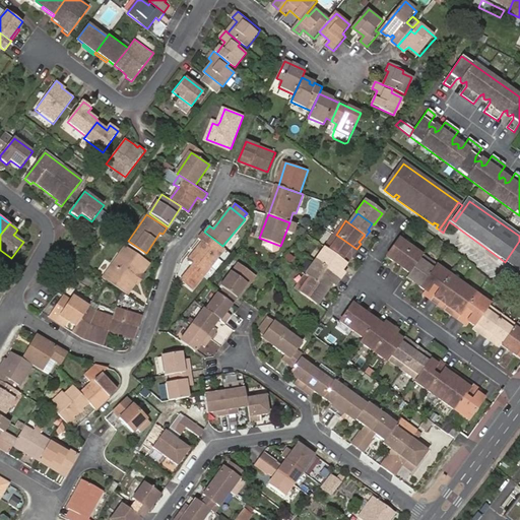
[(222,246),(204,232),(199,237),(203,240),(188,257),(194,262),(182,278),(192,287),(224,247),(222,246)]
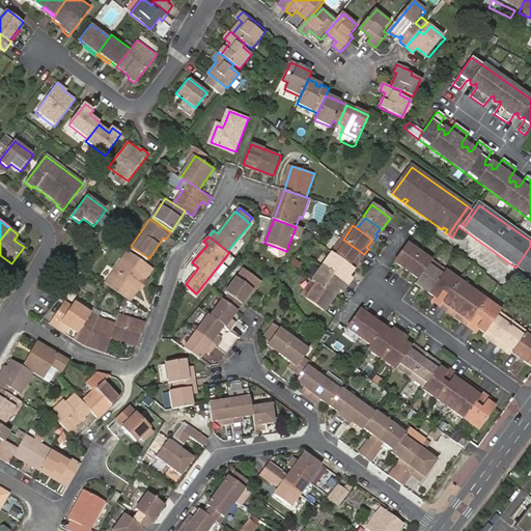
[(333,253),(352,267),(356,261),(358,262),(364,254),(343,240),(333,253)]
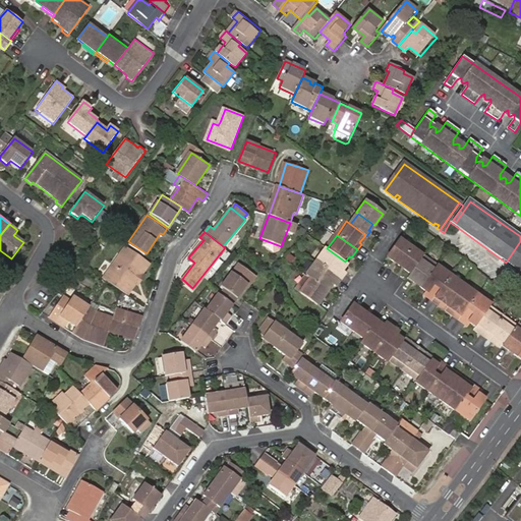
[(147,253),(128,241),(127,241),(146,254),(147,253)]
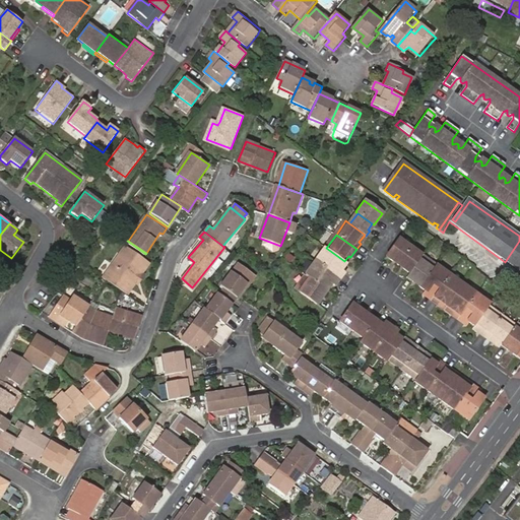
[(399,241),(387,258),(393,262),(395,261),(399,264),(410,248),(399,241)]
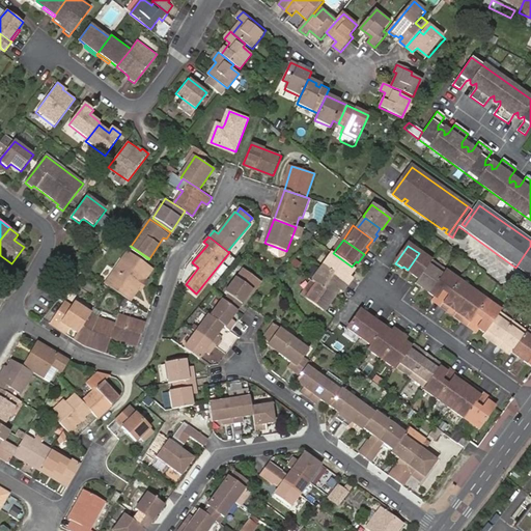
[(530,246),(515,268),(529,277),(530,274),(530,246)]
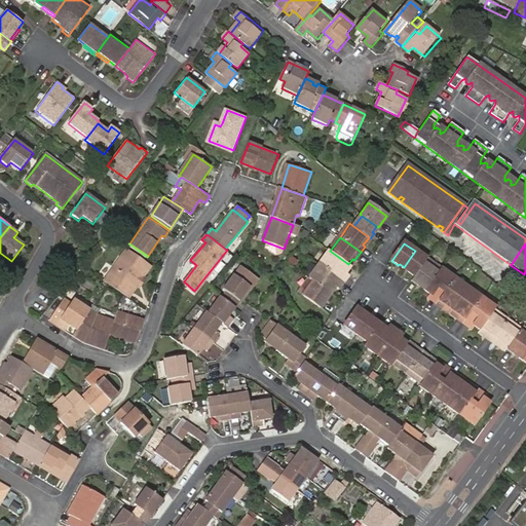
[(117,269),(128,252),(124,250),(113,266),(117,269)]
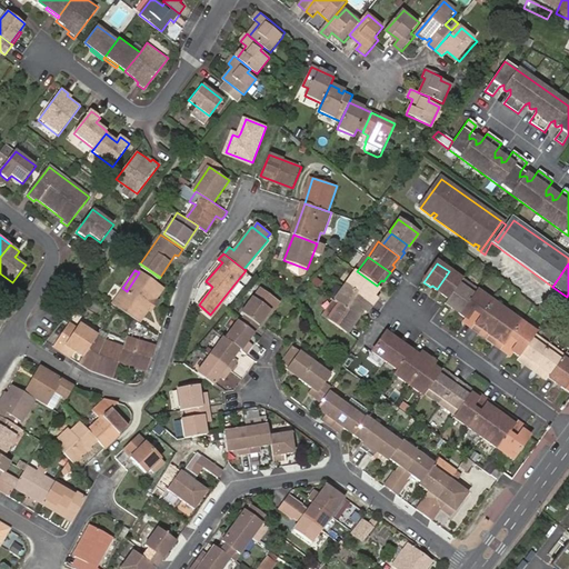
[(346,287),(373,306),(378,300),(373,297),(379,288),(377,286),(357,271),(346,287)]
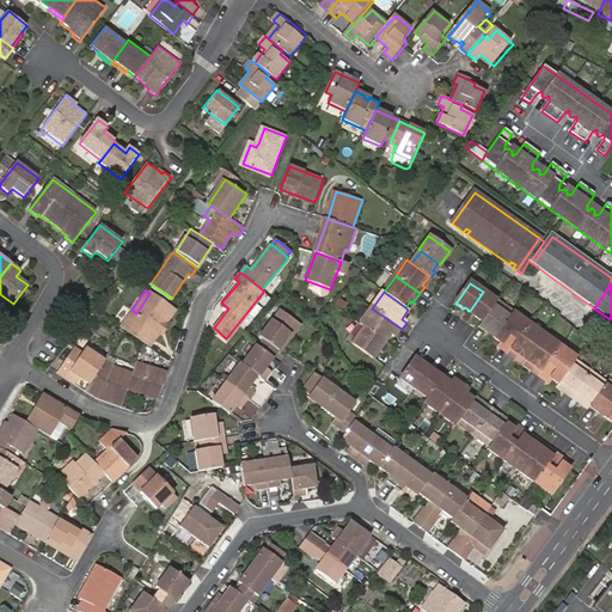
[(483,292),(470,311),(476,314),(475,317),(482,323),(497,303),(483,292)]
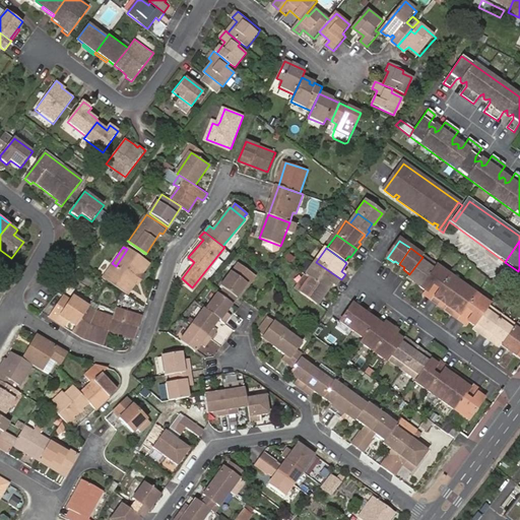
[(107,280),(122,290),(128,295),(136,282),(134,275),(141,274),(148,264),(127,249),(116,266),(112,263),(103,277),(107,280)]
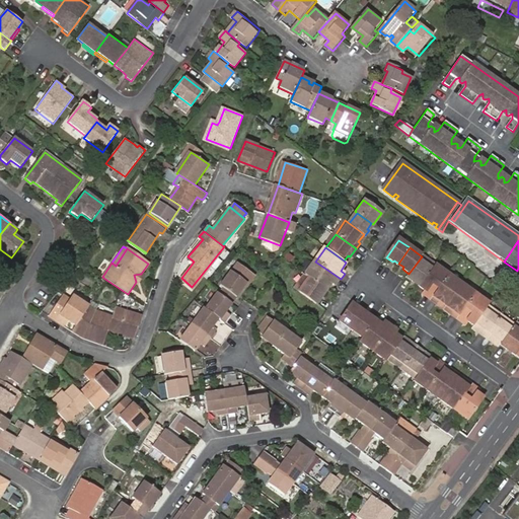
[(422,256),(409,274),(405,279),(413,284),(414,281),(421,286),(435,266),(422,256)]
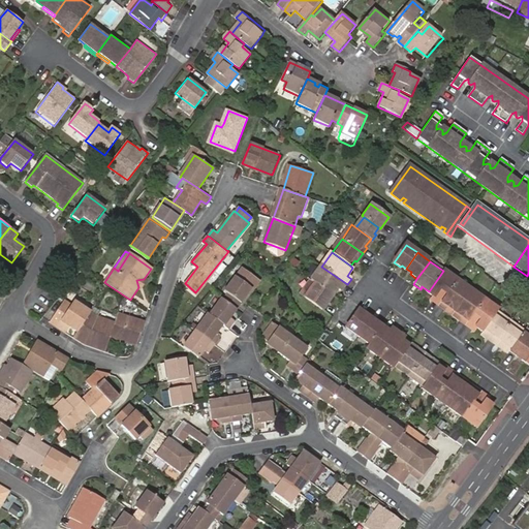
[(225,292),(221,299),(235,309),(256,280),(240,267),(222,290),(225,292)]
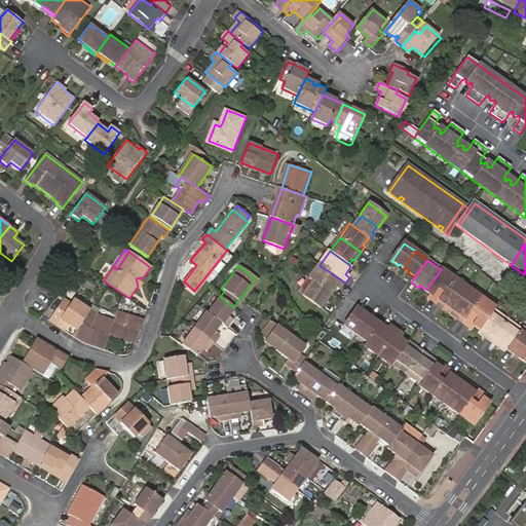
[(320,265),(310,277),(330,292),(332,294),(336,288),(339,291),(345,283),(320,265)]
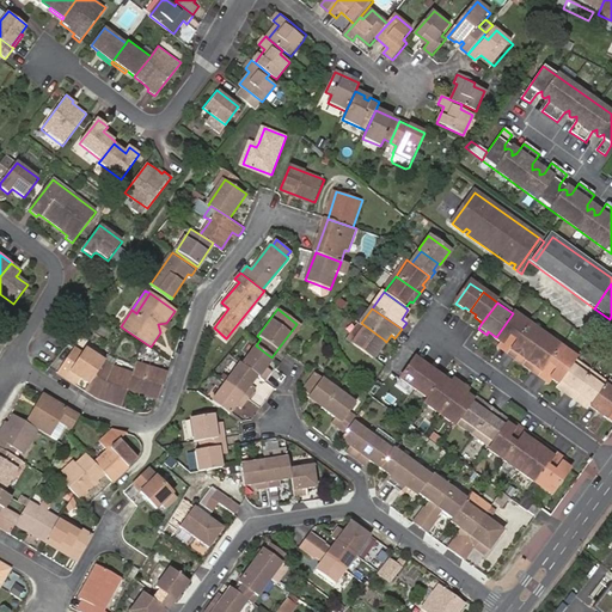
[(503,347),(501,350),(507,355),(528,325),(513,313),(496,337),(494,340),(500,344),(503,347)]
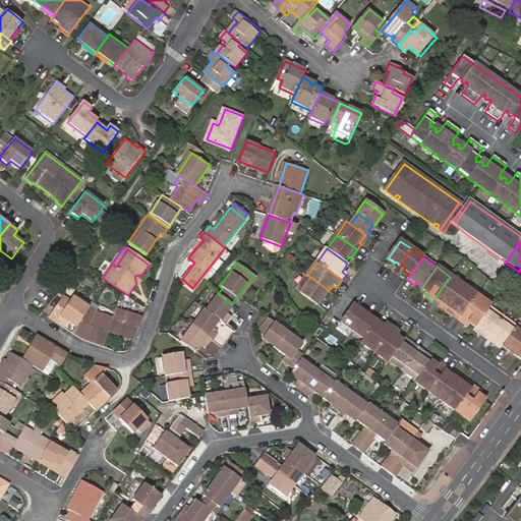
[(143,276),(141,275),(134,276),(136,283),(138,285),(143,276)]
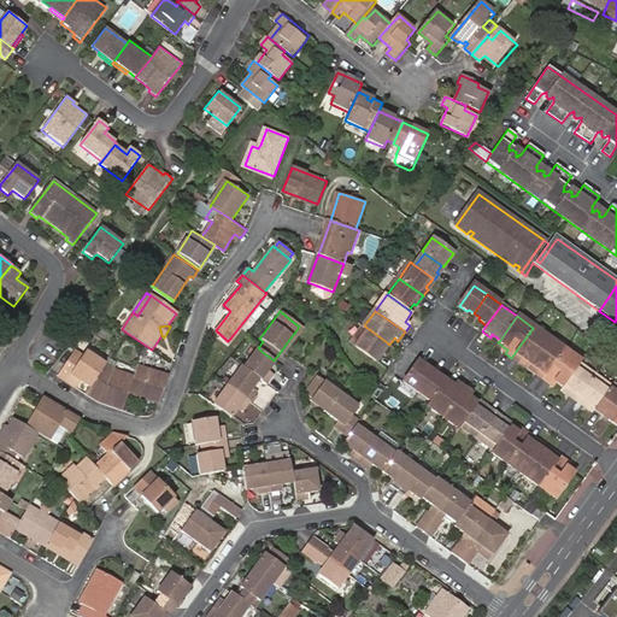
[(387,342),(364,325),(350,345),(375,364),(382,356),(378,353),(387,342)]
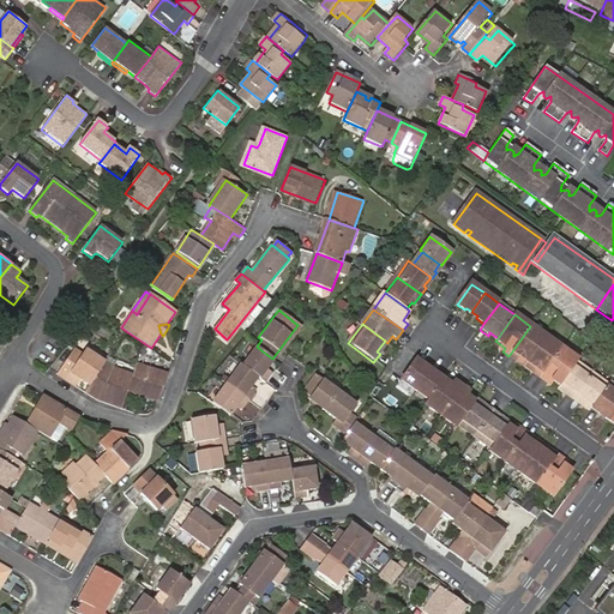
[(530,326),(509,356),(516,361),(518,357),(527,365),(546,337),(530,326)]
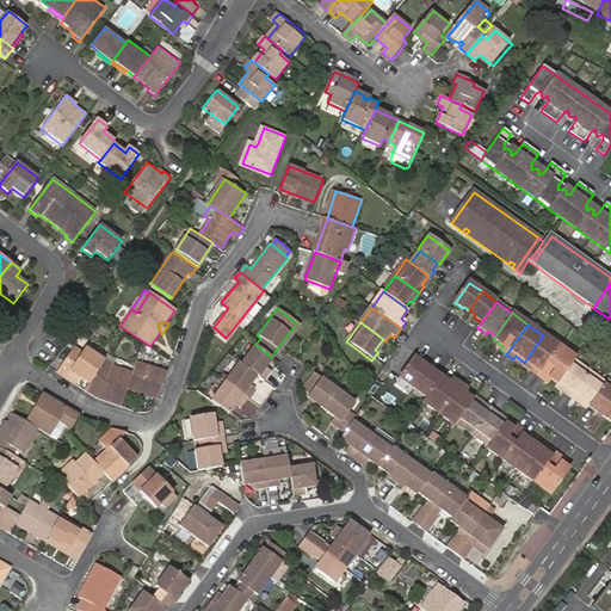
[(543,335),(524,363),(534,369),(531,372),(538,377),(560,347),(543,335)]
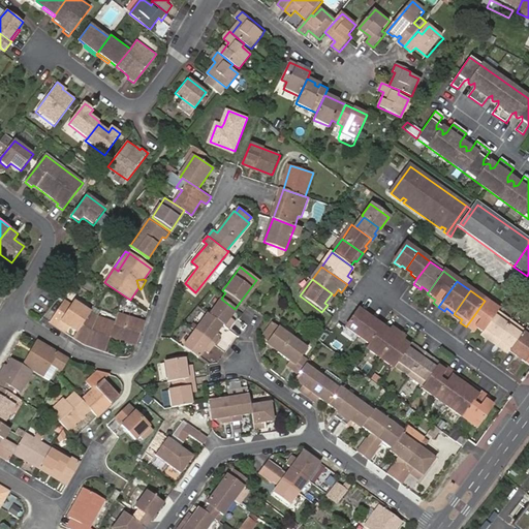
[(324,303),(328,305),(334,296),(332,293),(324,303)]
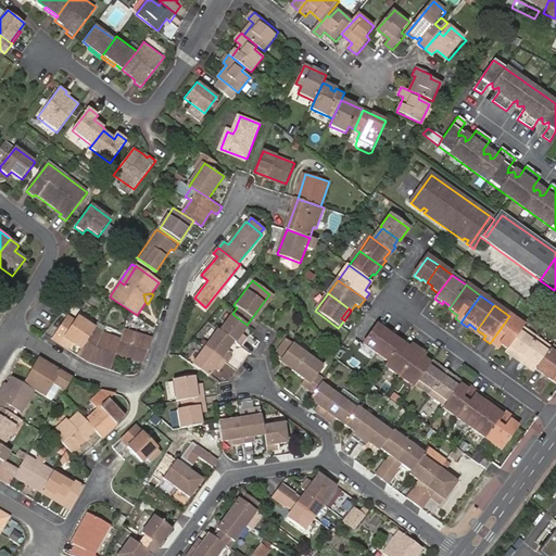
[(232,341),(239,345),(244,340),(239,336),(241,332),(247,325),(232,314),(230,313),(217,330),(232,341)]
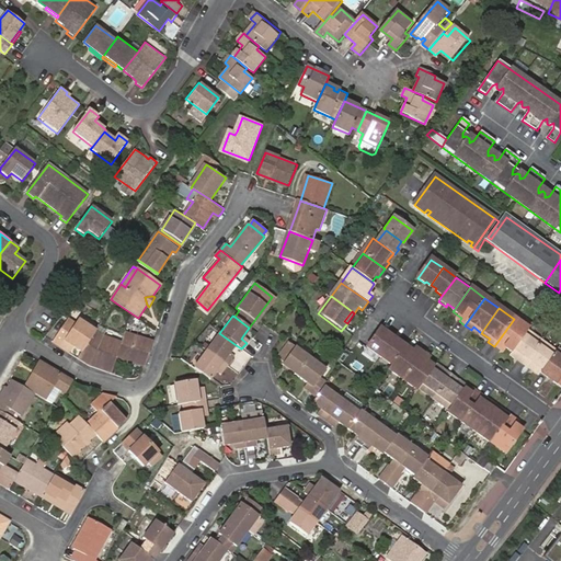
[(67,319),(52,342),(60,347),(65,341),(73,346),(82,353),(95,332),(77,319),(73,324),(67,319)]
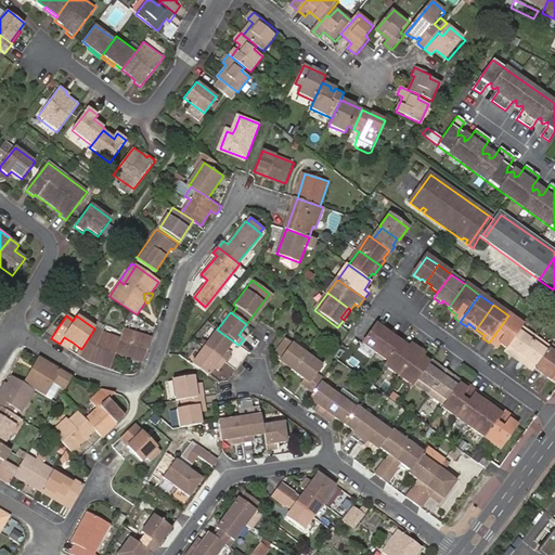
[(508,315),(489,343),(495,348),(498,344),(501,346),(505,350),(521,328),(523,326),(508,315)]
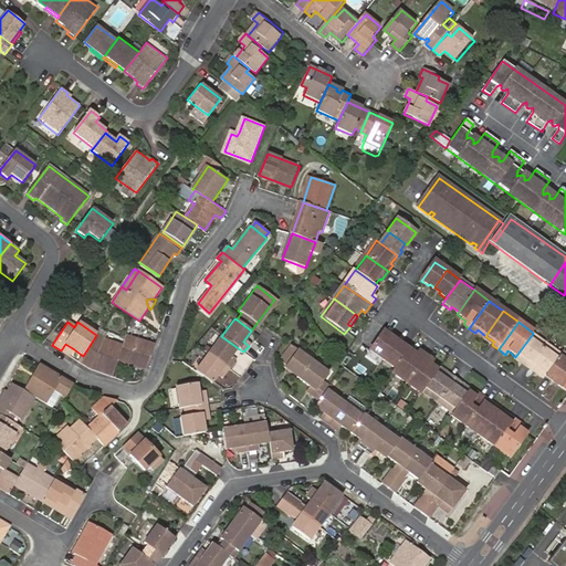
[(478,329),(475,333),(483,338),(485,336),(478,329)]
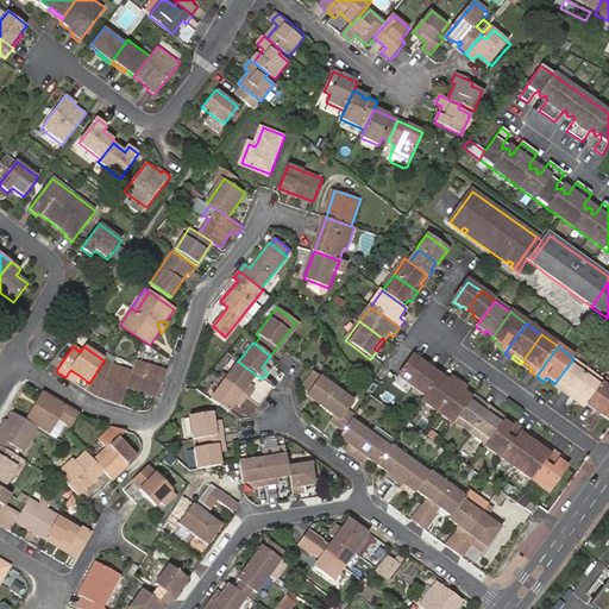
[(419,364),(412,359),(400,377),(413,387),(409,391),(422,401),(439,378),(432,375),(434,371),(420,362),(419,364)]
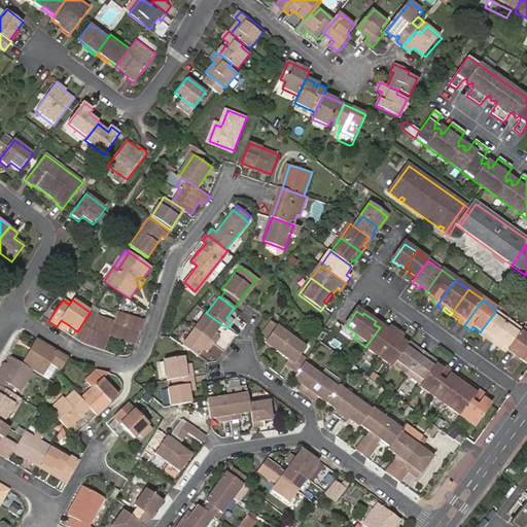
[(77,331),(73,337),(84,344),(106,350),(110,336),(114,321),(96,315),(90,312),(77,331)]
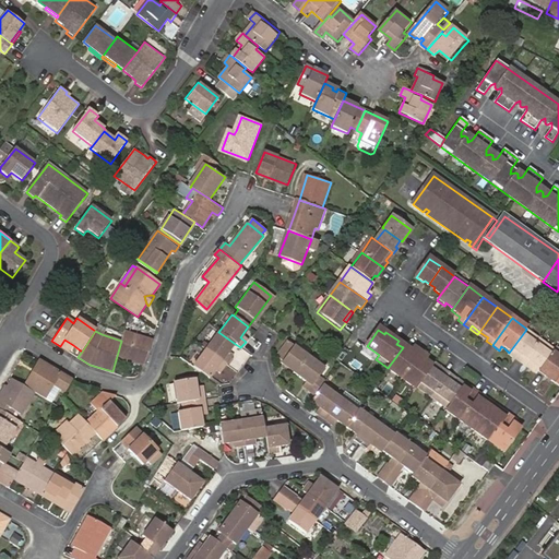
[(145,365),(153,340),(125,331),(121,341),(117,356),(145,365)]
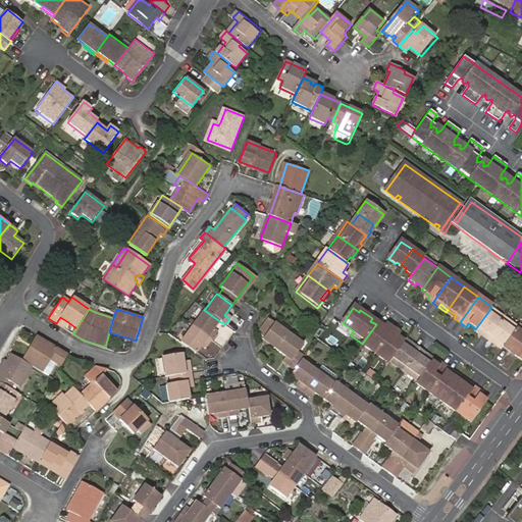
[(212,328),(218,320),(204,310),(202,309),(190,324),(211,340),(215,334),(210,330),(212,328)]
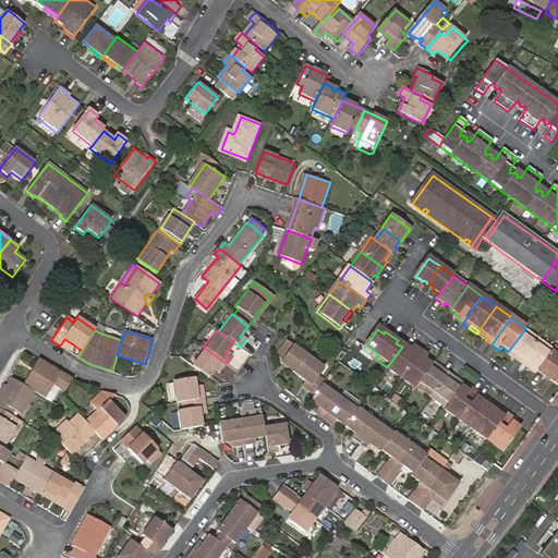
[(524,330),(508,352),(517,358),(514,360),(521,364),(538,340),(524,330)]
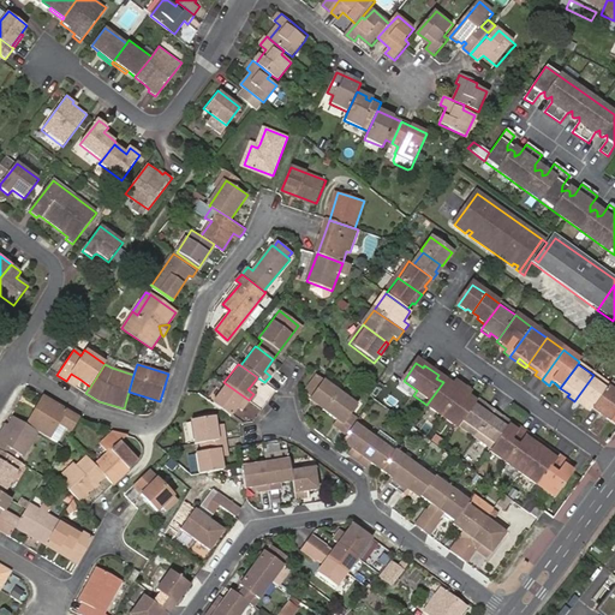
[(537,371),(527,365),(525,368),(535,375),(537,371)]
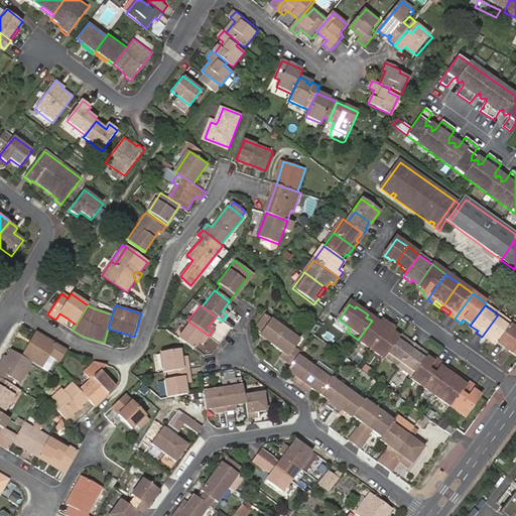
[(55,319),(65,325),(68,318),(59,313),(55,319)]
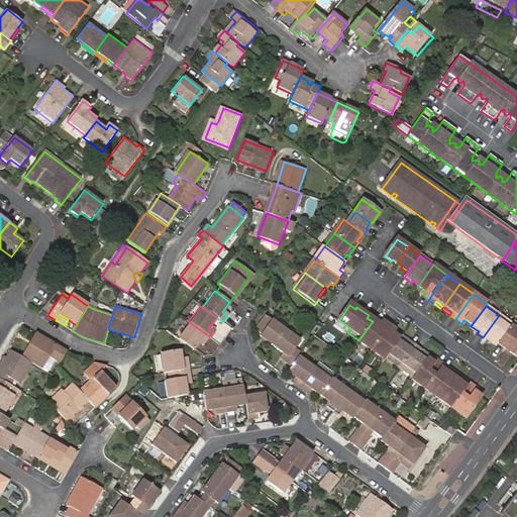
[(274,345),(286,328),(272,318),(271,319),(265,315),(254,328),(262,332),(260,334),(274,345)]
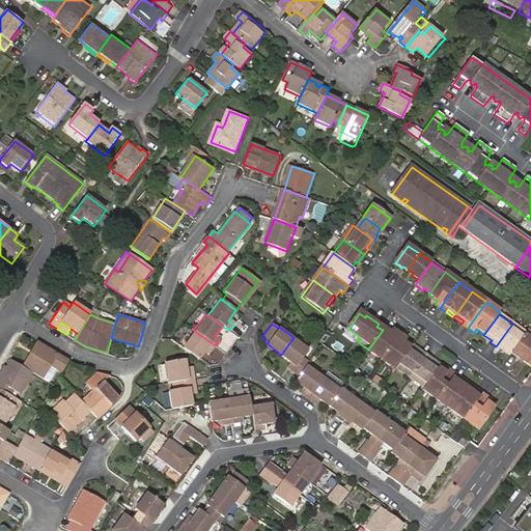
[(504,348),(511,354),(526,334),(512,324),(496,346),(502,351),(504,348)]
